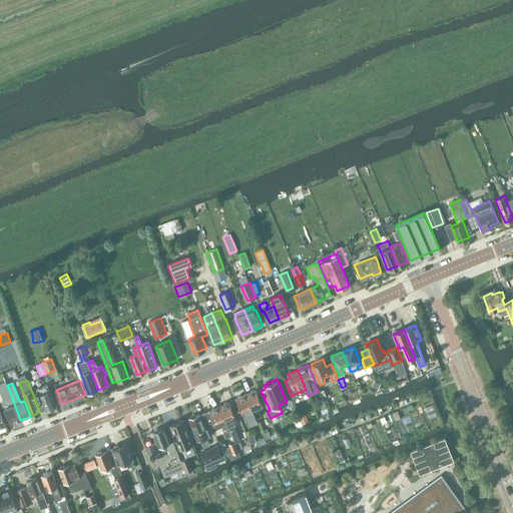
[(20,420),(7,385),(6,384),(0,386),(5,400),(3,402),(5,408),(11,424),(20,420)]
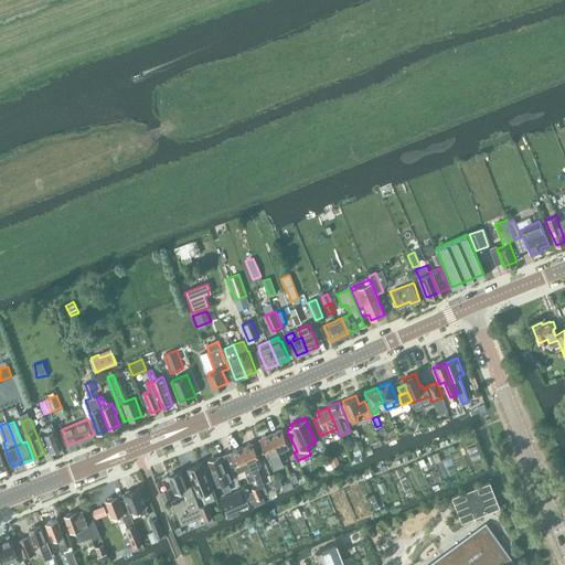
[(41,427),(51,451),(62,447),(53,423),(48,425),(41,427)]
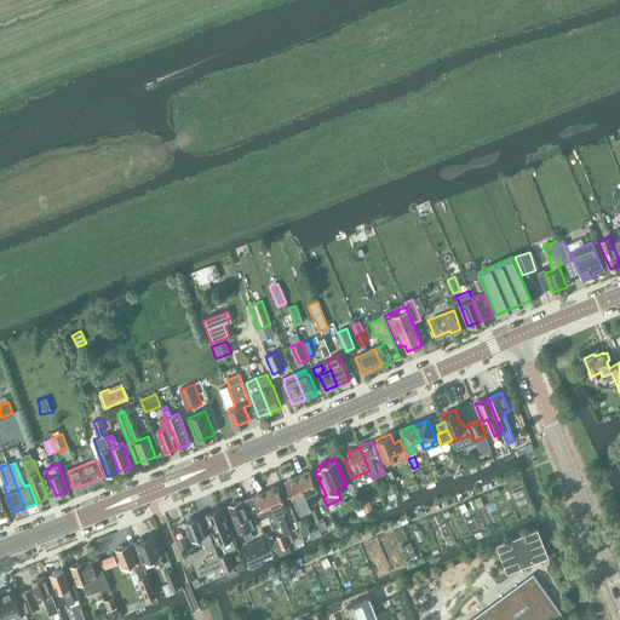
[(310,505),(315,503),(315,501),(310,491),(316,488),(309,471),(297,476),(310,505)]
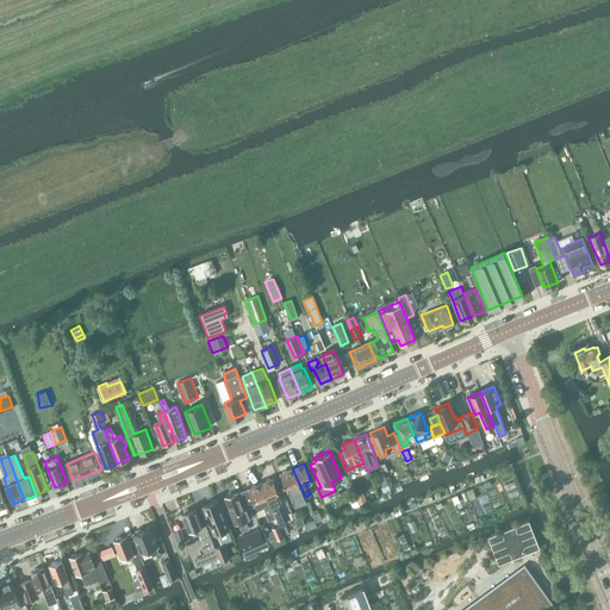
[(305,497),(292,468),(280,473),(293,502),(305,497)]
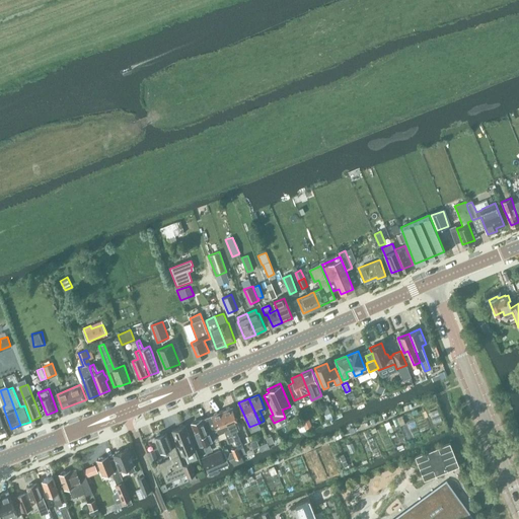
[(231,406),(221,411),(231,434),(234,441),(237,447),(236,447),(237,449),(238,448),(243,447),(237,432),(235,428),(240,426),(237,421),(231,406)]
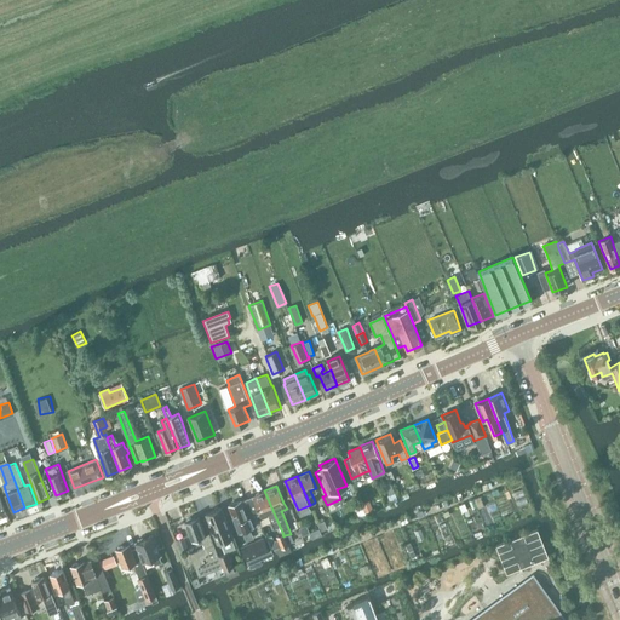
[(252,497),(247,499),(253,515),(257,514),(259,512),(260,515),(267,512),(268,515),(270,521),(271,522),(269,523),(271,530),(280,527),(276,518),(264,491),(253,495),(252,497)]
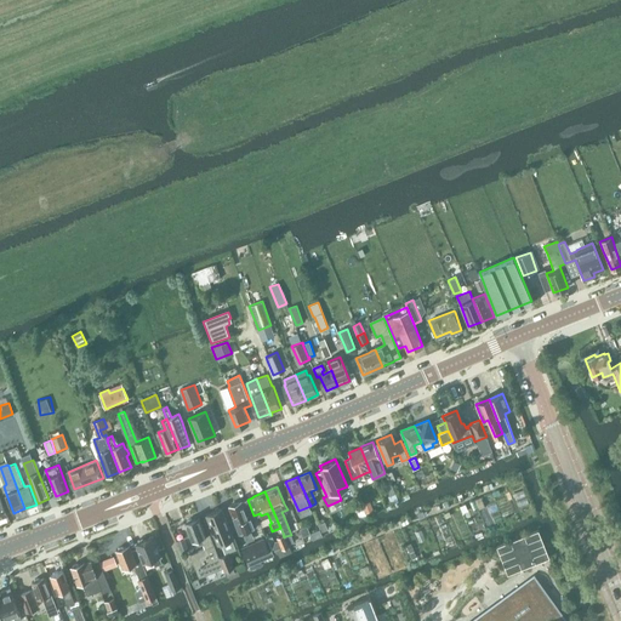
[(240,501),(229,505),(237,524),(239,533),(255,527),(251,517),(254,516),(248,500),(240,502),(240,501)]
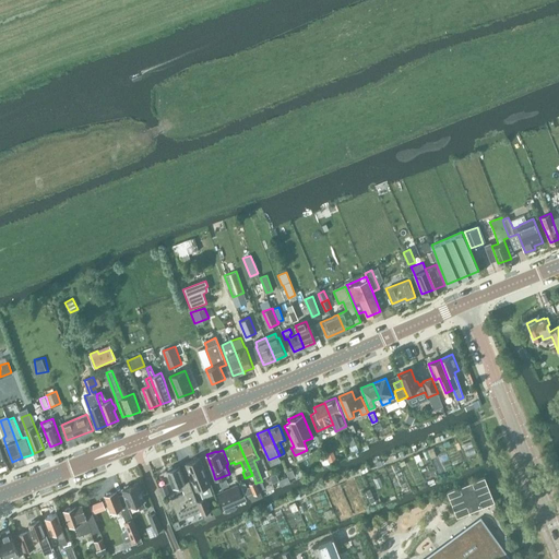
[(333,451),(326,453),(330,462),(336,459),(333,451)]
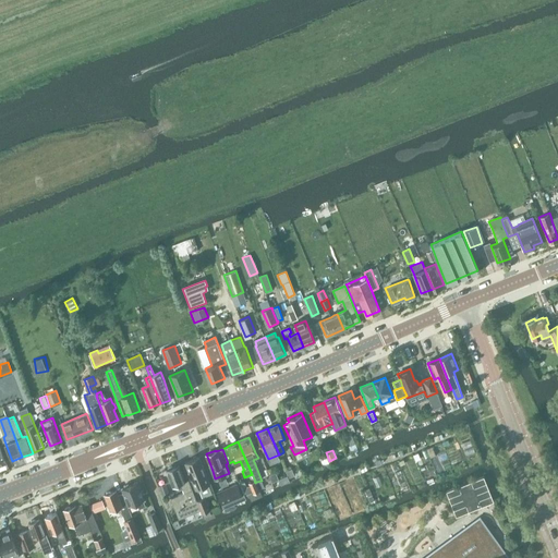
[(199,457),(185,462),(195,488),(199,487),(201,489),(208,486),(207,484),(209,483),(199,457)]
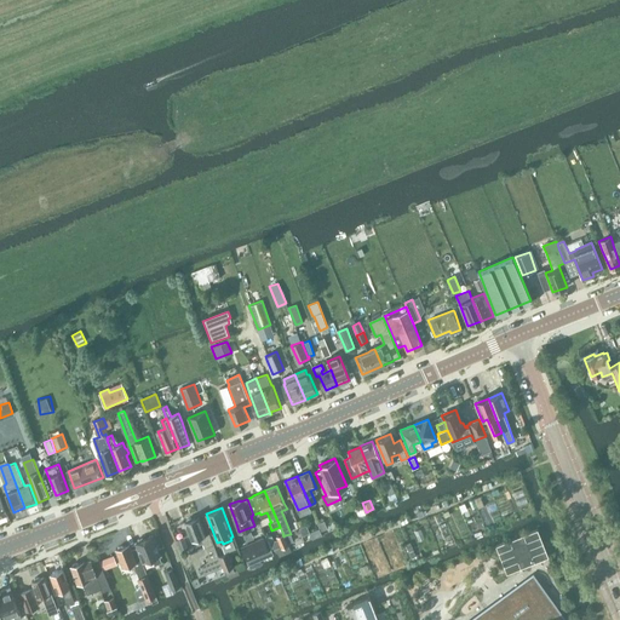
[(204,544),(211,540),(208,533),(206,534),(199,516),(185,522),(193,540),(201,537),(204,544)]
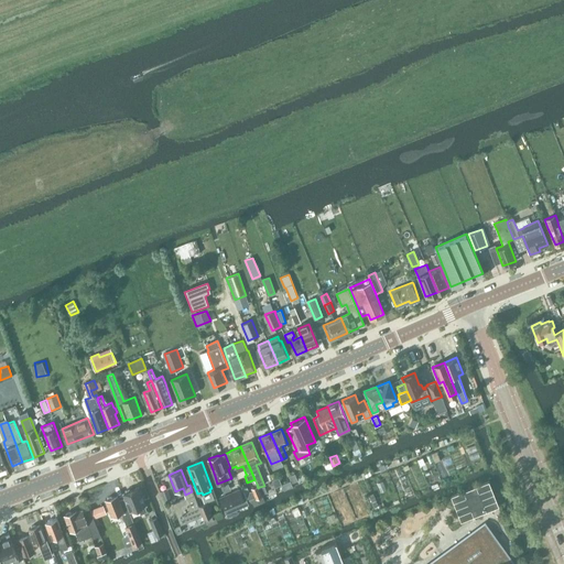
[(278,477),(272,479),(275,487),(281,485),(278,477)]
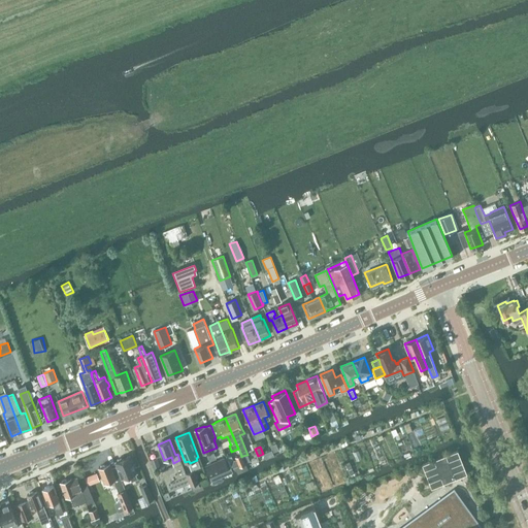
[(458,451),(422,464),(424,467),(431,488),(443,483),(454,480),(465,474),(466,474),(467,474),(458,451)]
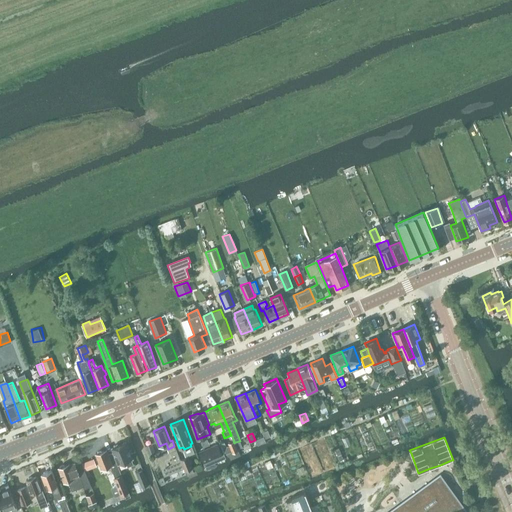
[(133,463),(131,458),(132,457),(125,441),(112,447),(118,462),(124,460),(127,466),(131,464),(132,468),(137,466),(135,462),(133,463)]
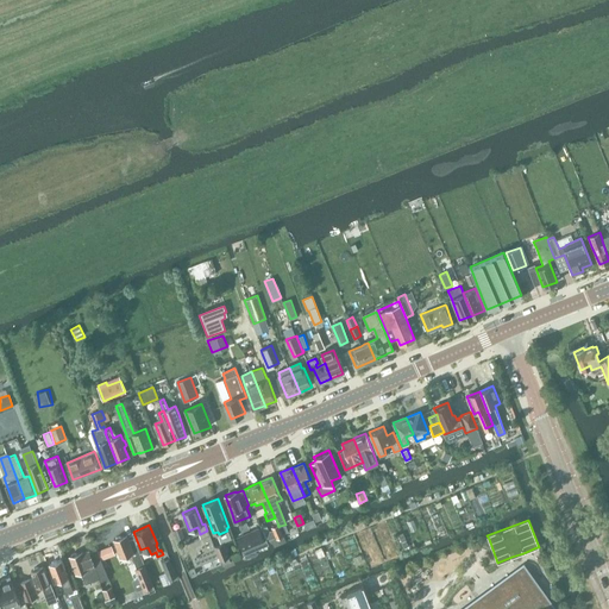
[(264,533),(263,534),(268,542),(269,545),(272,542),(274,546),(287,541),(283,535),(282,535),(278,528),(280,527),(280,526),(278,527),(277,525),(271,528),(272,531),(264,533)]
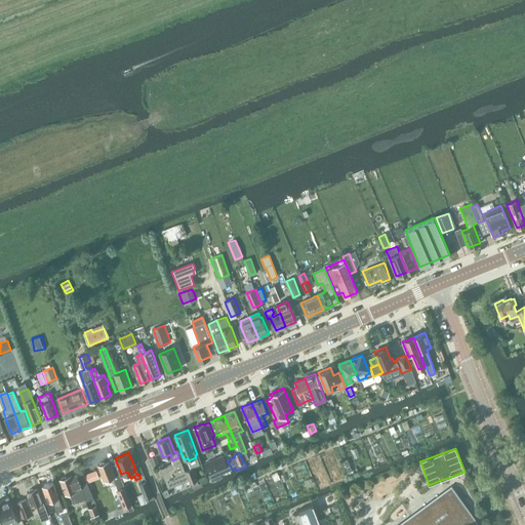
[(160,466),(156,455),(150,457),(154,468),(160,466)]
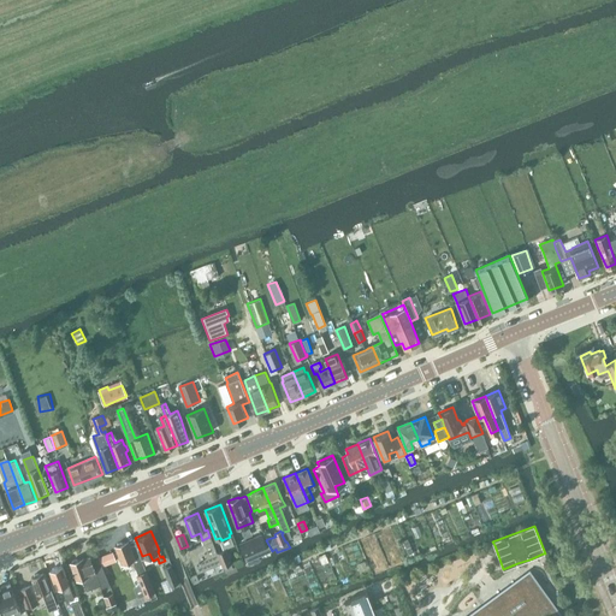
[(244,557),(267,548),(262,534),(240,544),(244,557)]
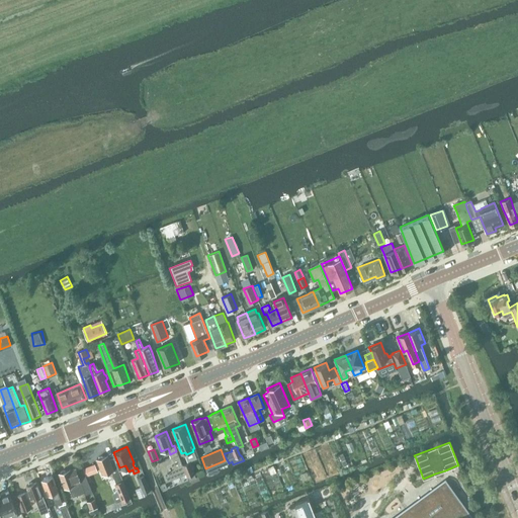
[(171,456),(158,462),(161,469),(163,468),(164,472),(162,473),(163,473),(169,470),(172,478),(185,472),(176,451),(170,454),(171,456)]
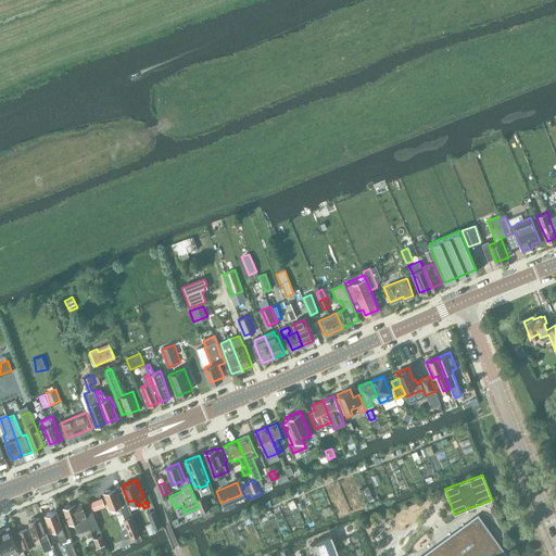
[(110,508),(119,505),(125,518),(124,519),(130,538),(139,534),(133,516),(123,492),(117,494),(115,488),(103,492),(110,508)]
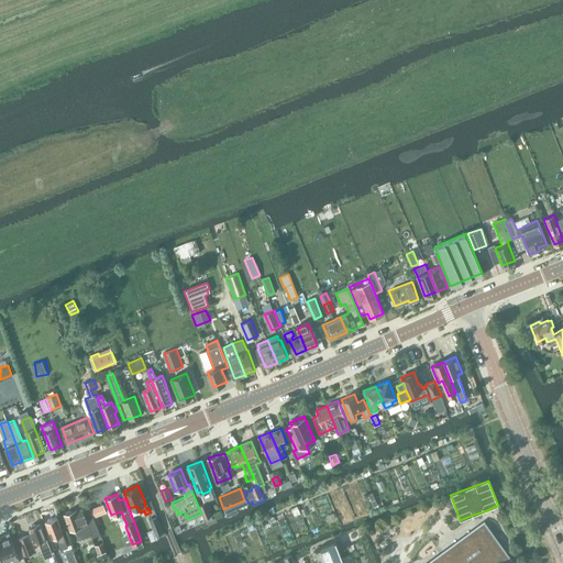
[(207,501),(199,505),(203,517),(211,514),(207,501)]
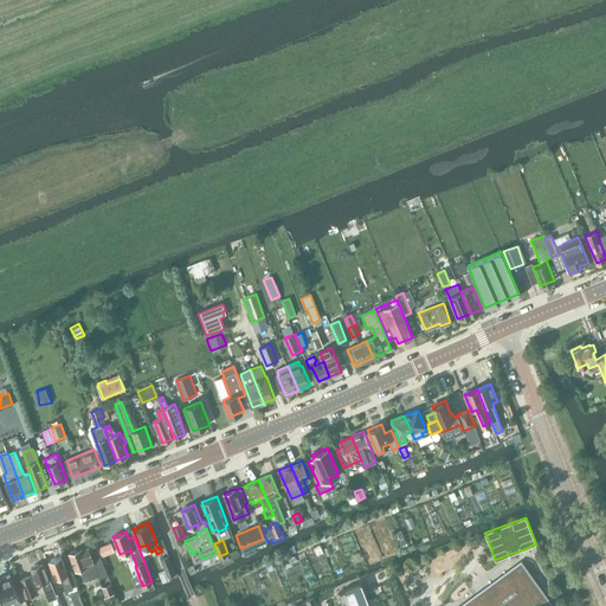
[(111,543),(98,548),(101,554),(114,549),(111,543)]
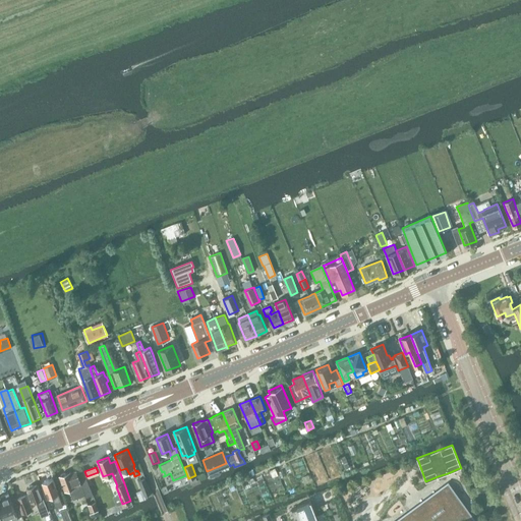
[(85,494),(87,497),(93,495),(87,479),(81,481),(76,470),(70,472),(70,471),(59,475),(64,490),(69,488),(72,499),(85,494)]
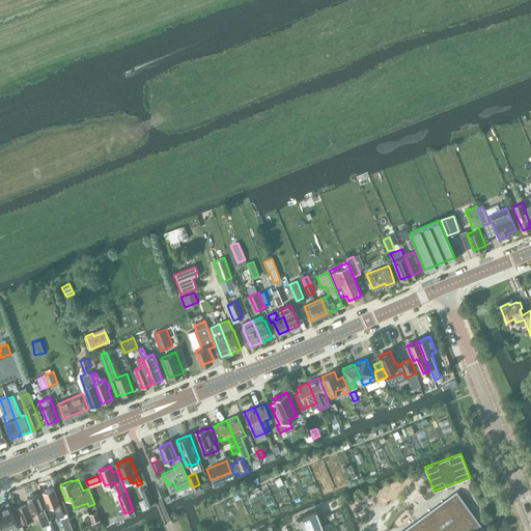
[(146,486),(139,490),(145,505),(152,503),(146,486)]
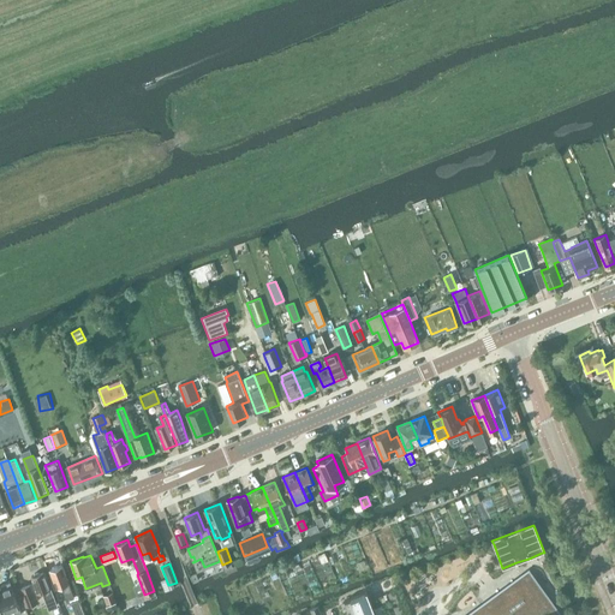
[(73,596),(61,565),(49,569),(57,585),(60,584),(66,599),(73,596)]
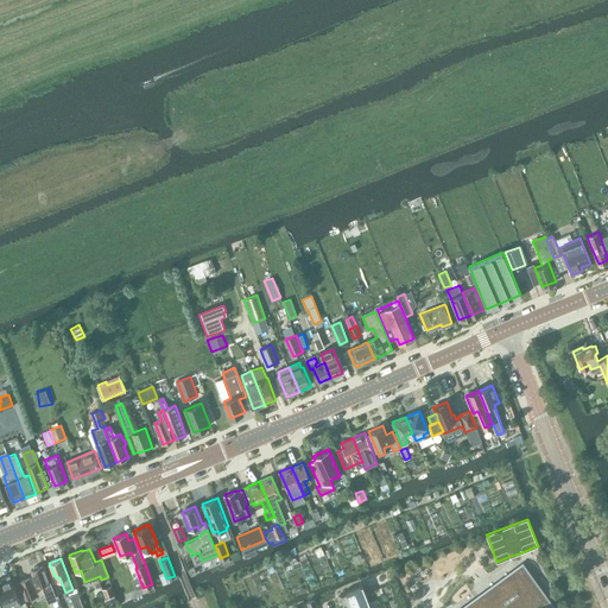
[(56,600),(49,581),(43,564),(31,569),(37,586),(40,584),(48,602),(56,600)]
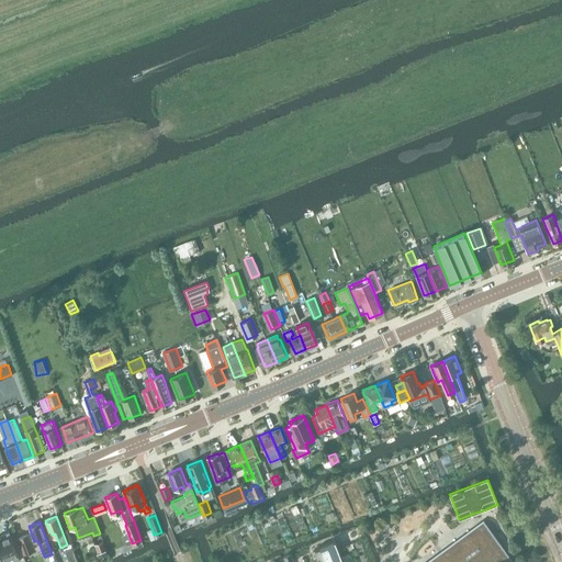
[(428,561),(508,561),(506,555),(508,555),(494,536),(491,538),(481,525),(428,561)]
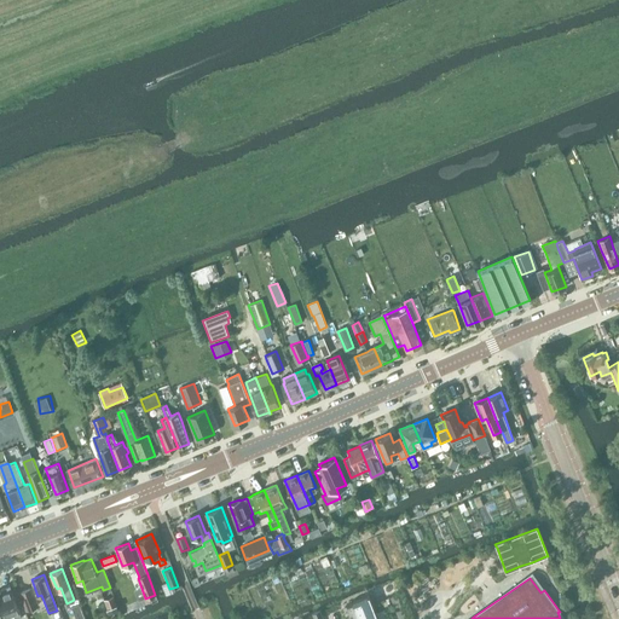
[(0,591),(0,606),(5,618),(13,614),(15,618),(16,618),(21,618),(9,585),(0,589),(1,591),(0,591)]
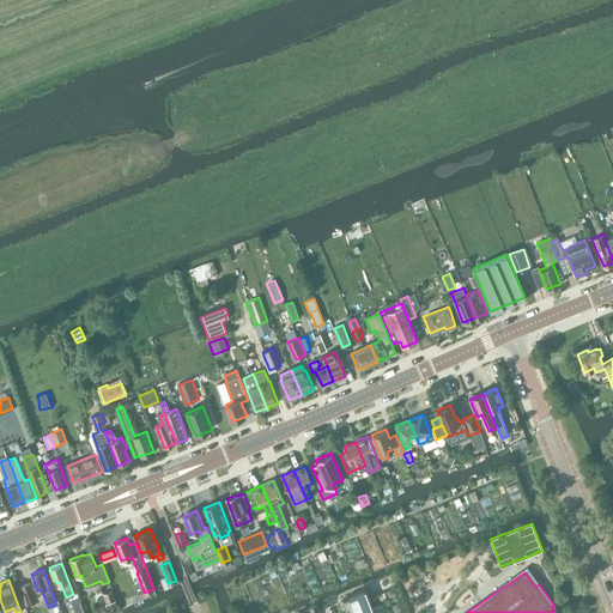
[(19,586),(25,602),(37,599),(31,582),(19,586)]
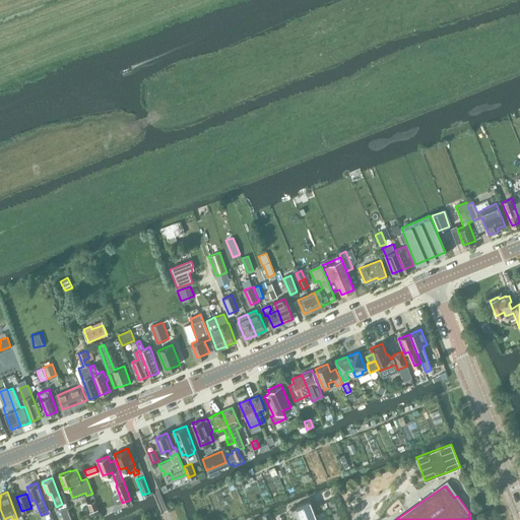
[(95,500),(87,503),(92,514),(100,511),(95,500)]
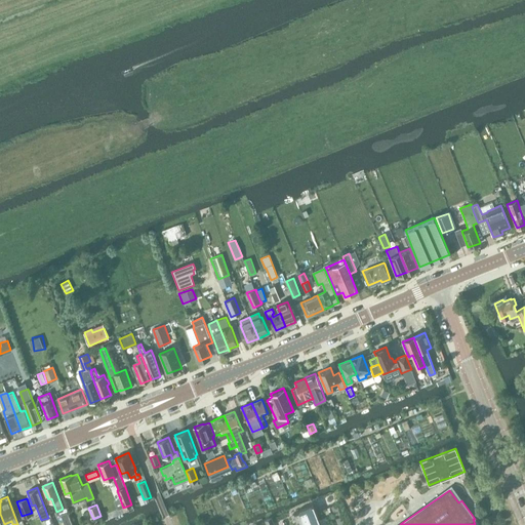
[(314,506),(294,513),(298,524),(318,517),(314,506)]
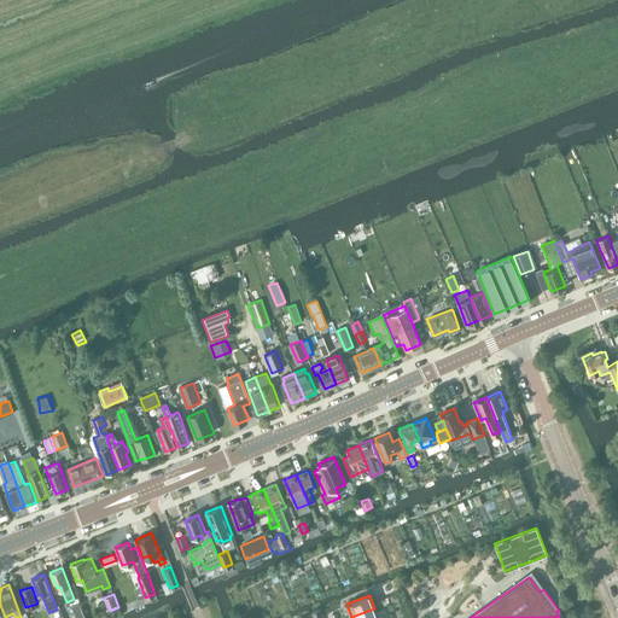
[(76,617),(85,617),(79,602),(71,606),(76,617)]
